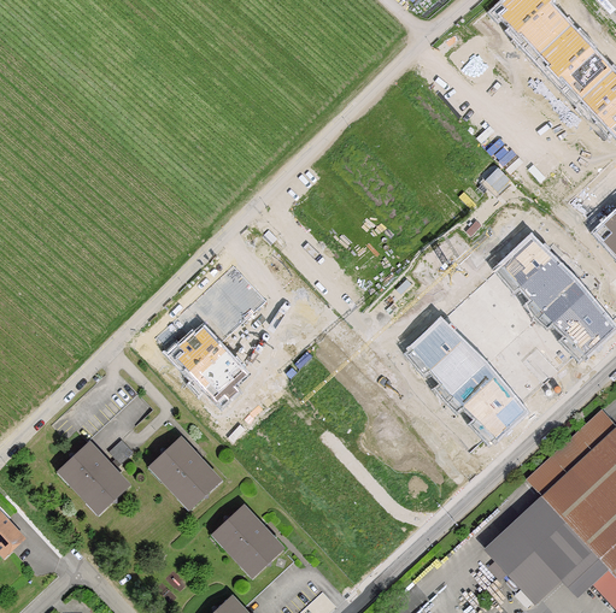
[(504,0),(503,1),(509,7),(502,13),(520,33),(522,31),(552,64),(550,65),(561,77),(563,75),(594,108),(592,111),(602,121),(604,118),(615,131),(615,66),(612,68),(592,47),(594,45),(581,30),(579,31),(551,3),(553,0),(504,0)]
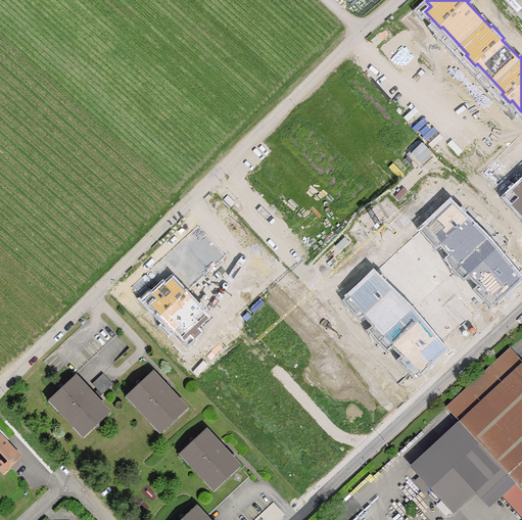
[(521,179),(512,188),(519,196),(512,203),(521,214),(521,179)]
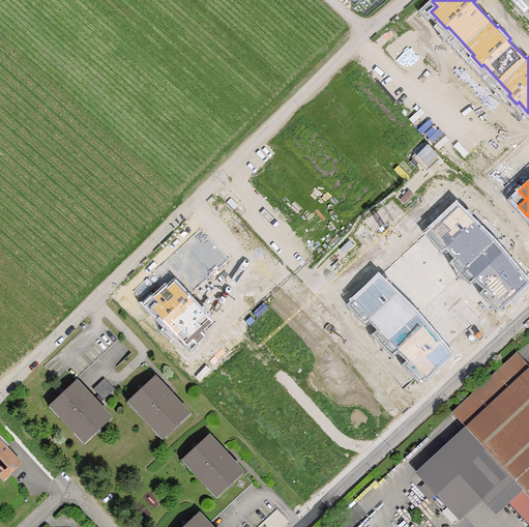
[(496,239),(458,202),(432,225),(467,266),(505,303),(528,282),(528,280),(496,239)]
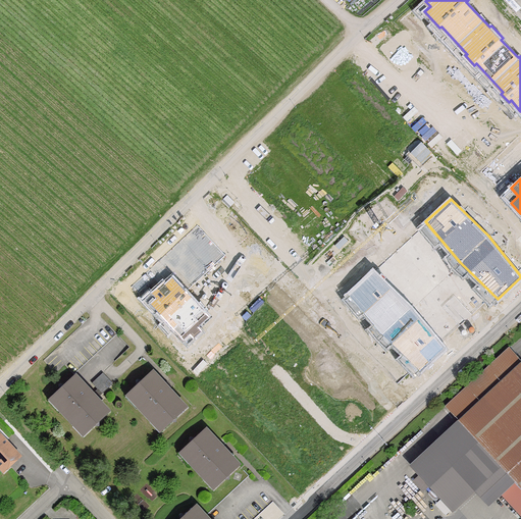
[(412,307),(374,269),(350,292),(383,332),(421,369),(446,347),(412,307)]
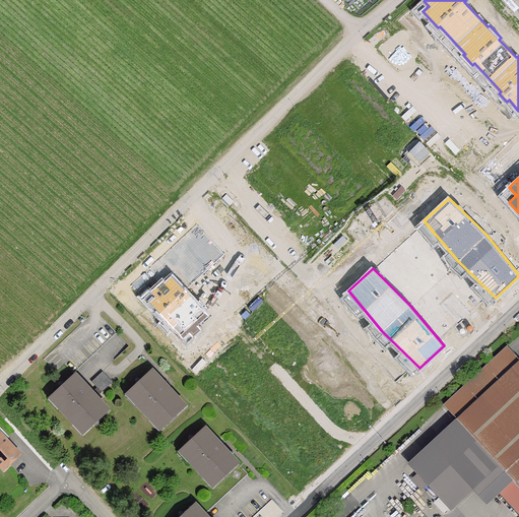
[(163,278),(145,295),(157,308),(155,310),(164,319),(166,317),(184,336),(190,331),(194,335),(202,328),(198,324),(209,314),(174,275),(172,273),(165,280),(163,278)]
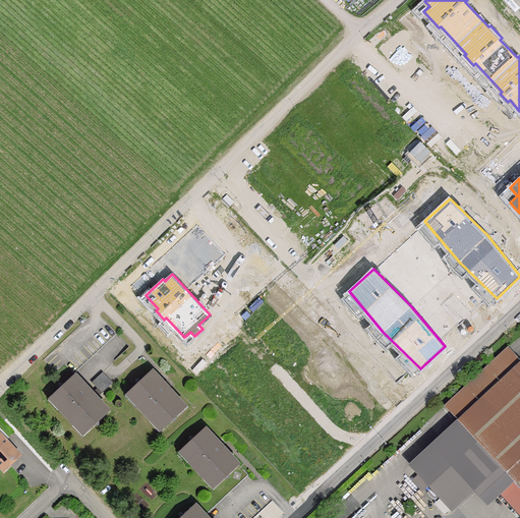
[(519,359),(458,417),(519,483),(519,359)]
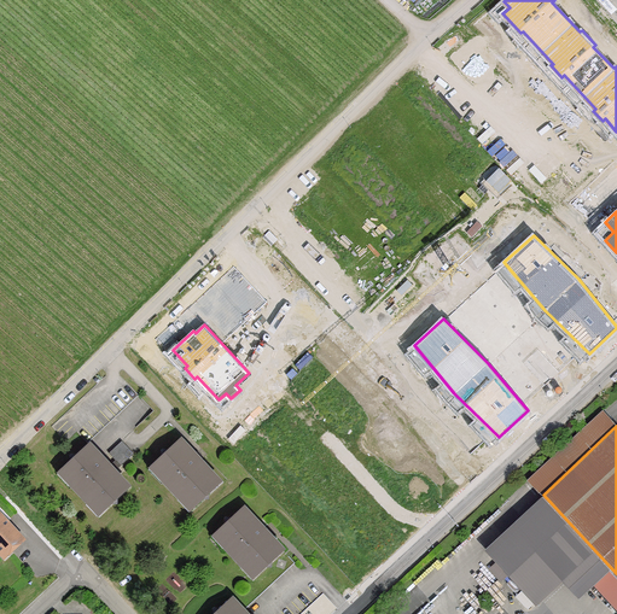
[(163,452),(151,463),(152,465),(155,462),(164,474),(164,478),(179,493),(182,493),(193,504),(191,506),(192,507),(204,496),(210,496),(210,490),(222,479),(181,436),(169,446),(163,446),(163,452)]
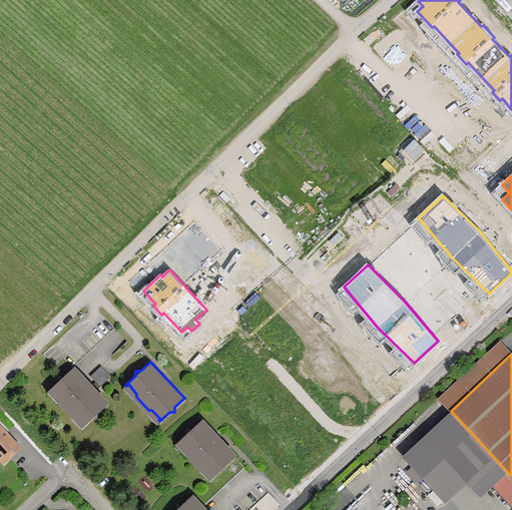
[(112,374),(102,364),(91,374),(101,384),(112,374)]
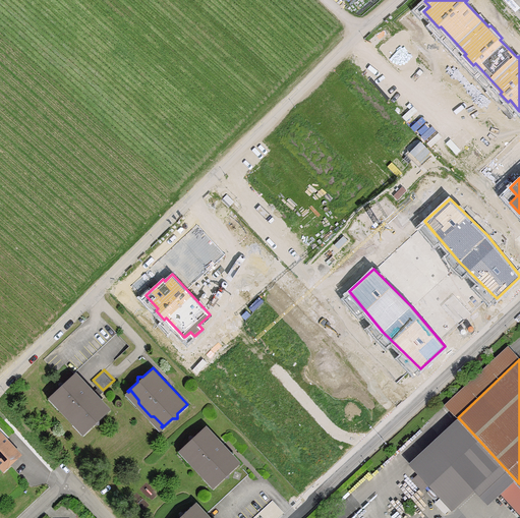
[(61,386),(51,395),(51,396),(53,394),(62,404),(61,407),(73,420),(76,420),(85,429),(83,430),(84,432),(95,422),(100,422),(100,417),(110,408),(76,371),(66,381),(61,381),(61,386)]
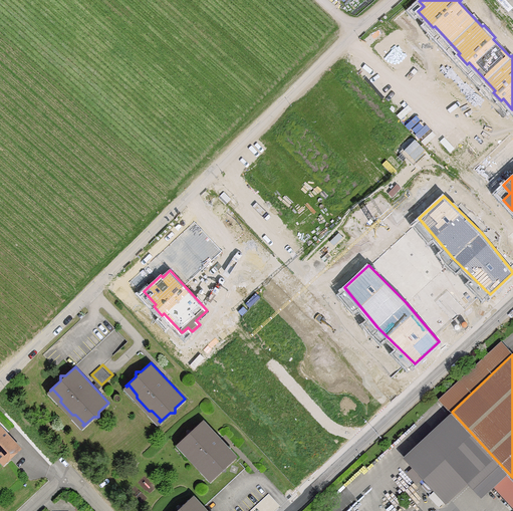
[(512,477),(452,412),(405,455),(448,501),(471,479),(484,494),(495,484),(512,503),(512,477)]
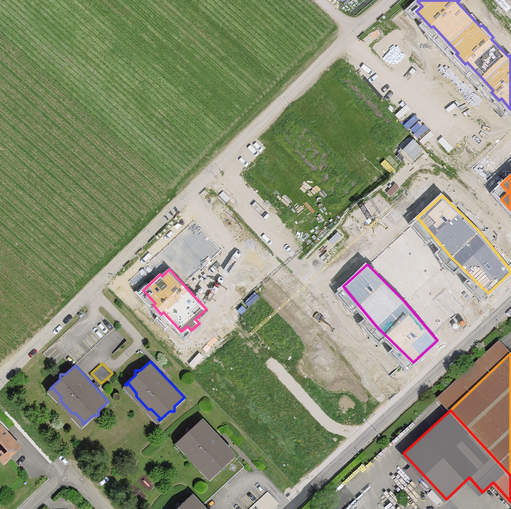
[(188,431),(178,440),(178,441),(180,440),(189,450),(188,452),(200,465),(203,465),(212,474),(210,476),(211,476),(221,467),(226,467),(226,463),(236,453),(203,417),(193,426),(188,426),(188,431)]
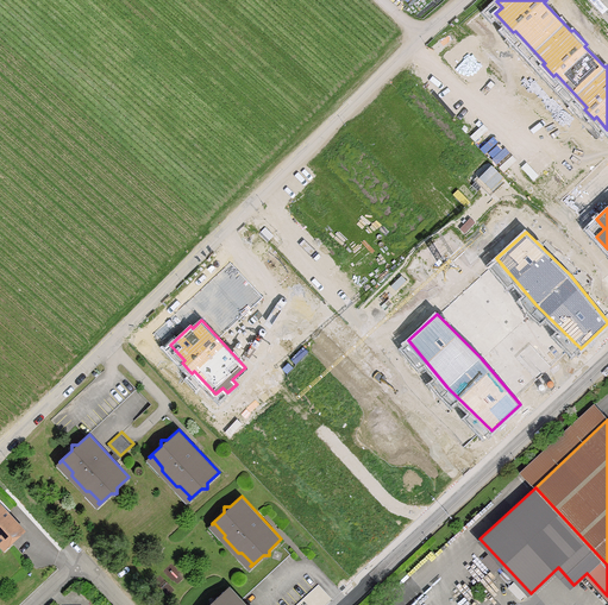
[(0,500),(0,539),(6,546),(24,528),(0,502),(0,500)]
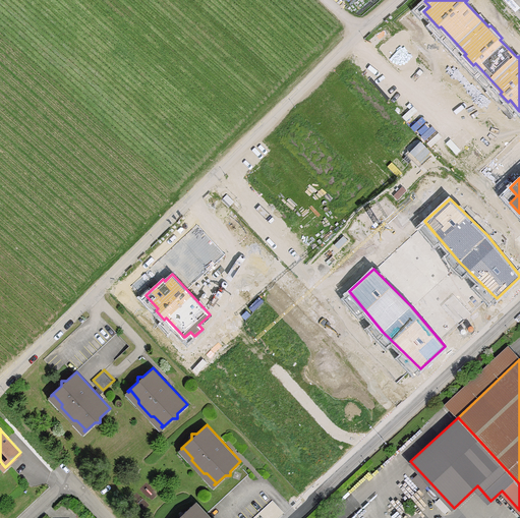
[(181,515),(177,517),(212,517),(196,501),(186,511),(181,510),(181,515)]
